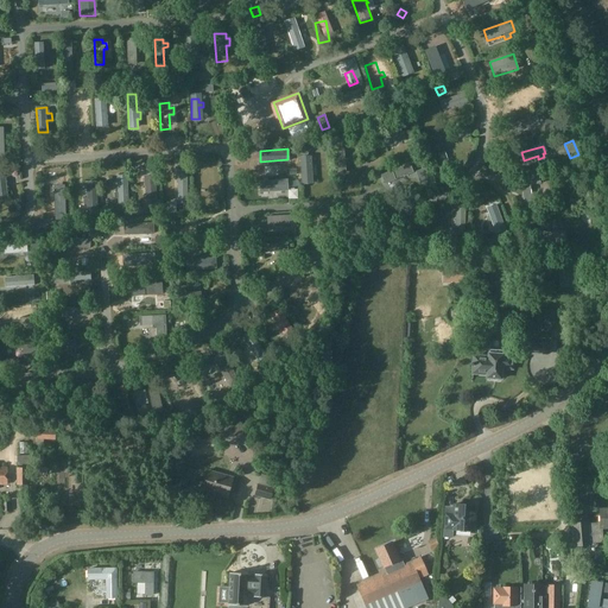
[(311,157),(299,158),(301,183),(314,182),(311,157)]
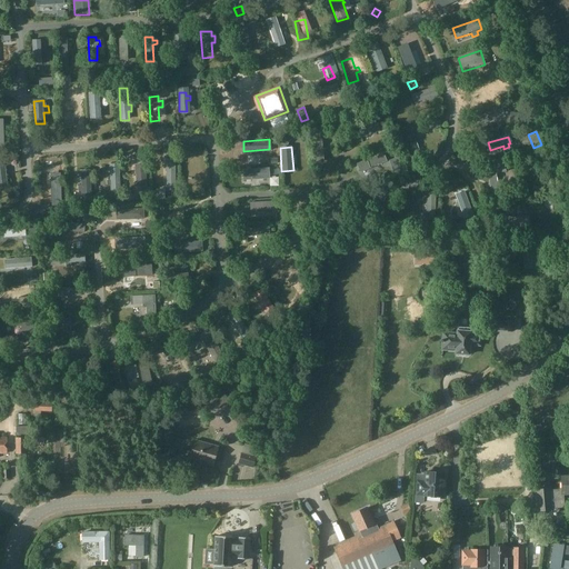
[(18,160),(17,151),(9,152),(9,161),(18,160)]
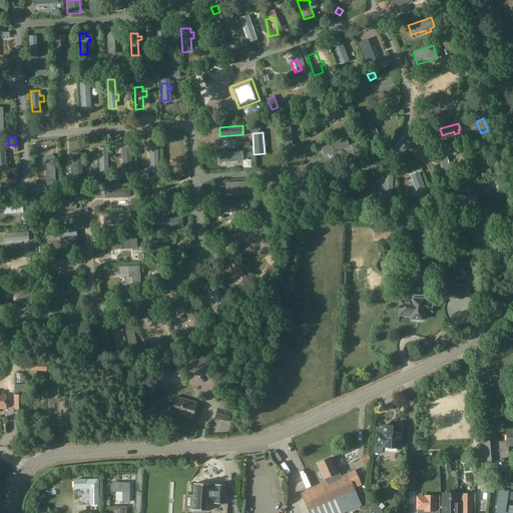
[(99,148),(100,161),(95,161),(96,166),(100,165),(100,171),(108,170),(107,147),(99,148)]
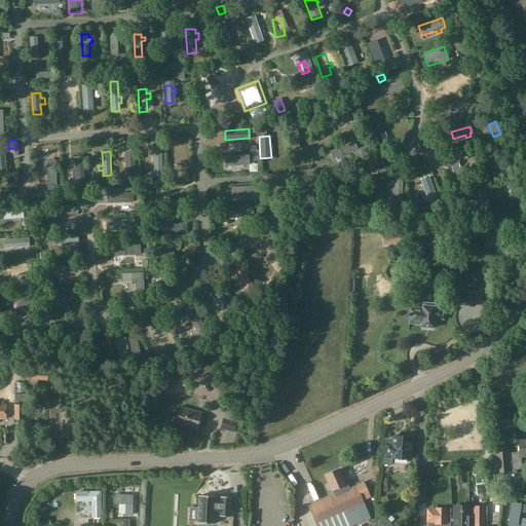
[(449,154),(453,178),(461,177),(458,161),(467,159),(465,151),(449,154)]
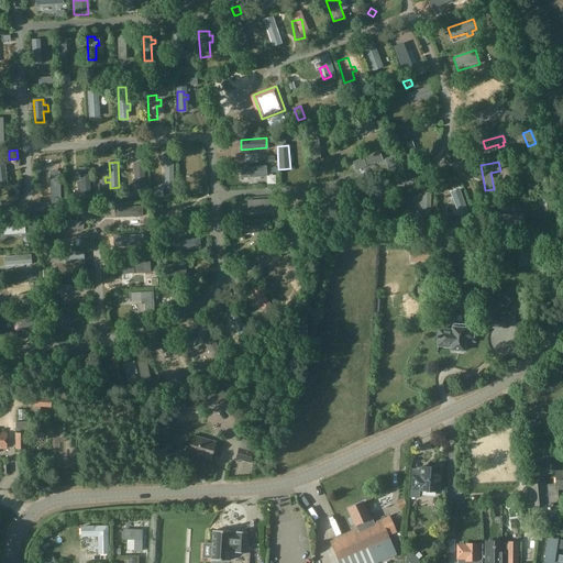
[(172,186),(172,165),(162,165),(162,186),(172,186)]
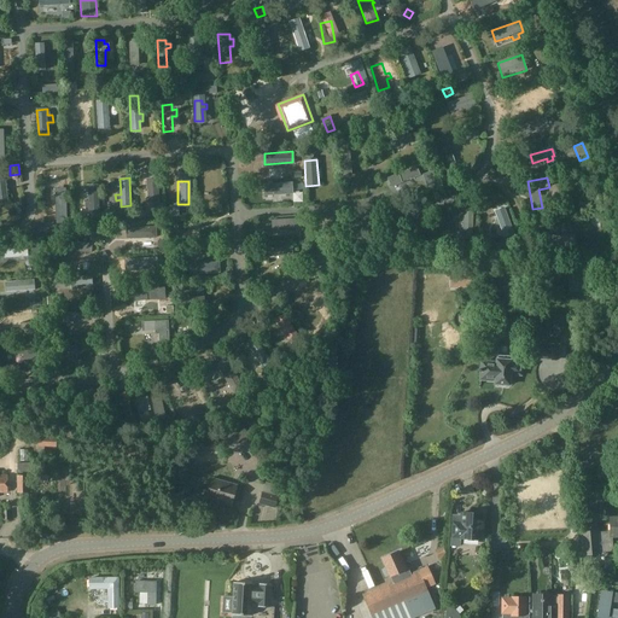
[(266,193),(285,192),(291,192),(290,184),(264,185),(266,193)]
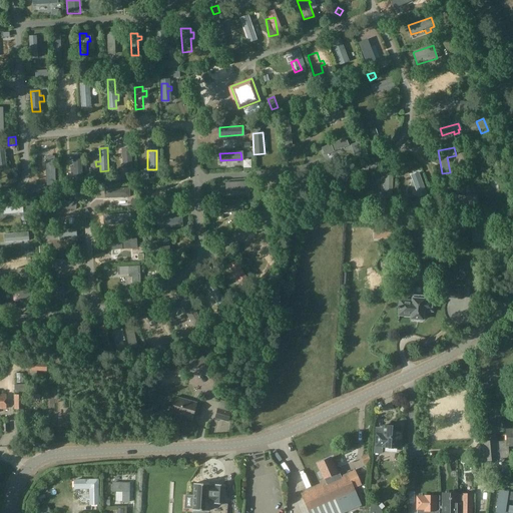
[(72,155),(72,168),(70,168),(70,174),(73,174),(73,178),(81,178),(80,155),(72,155)]
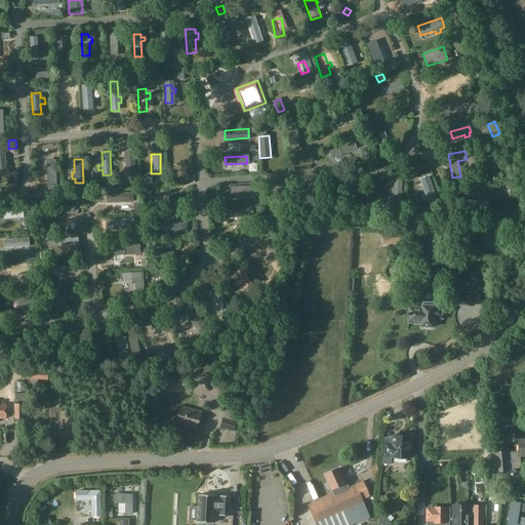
[(402,202),(402,189),(402,177),(394,177),(394,202),(402,202)]
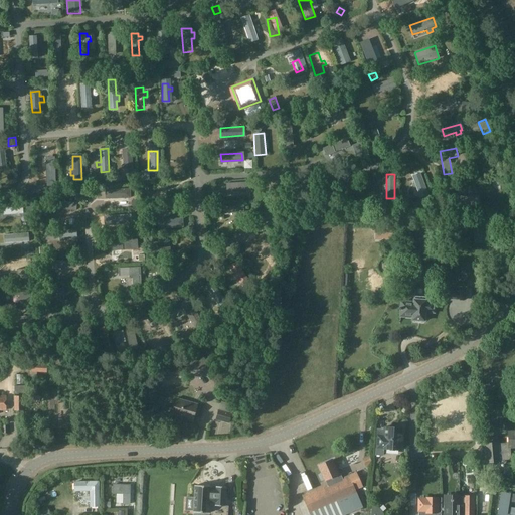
[(452,233),(468,232),(468,222),(452,223),(452,233)]
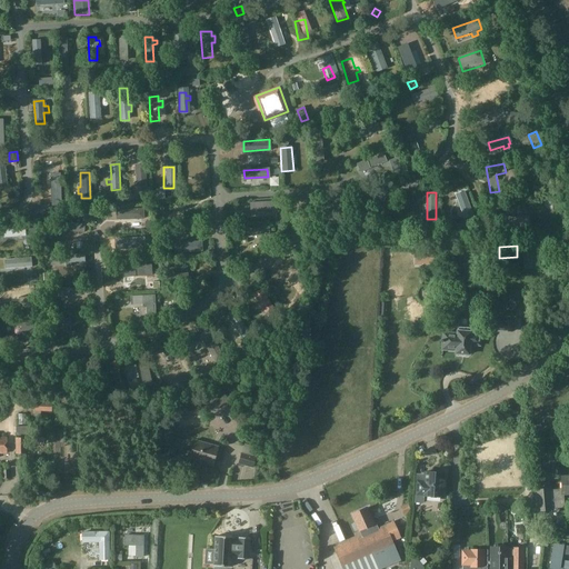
[(146,255),(152,257),(156,250),(149,248),(146,255)]
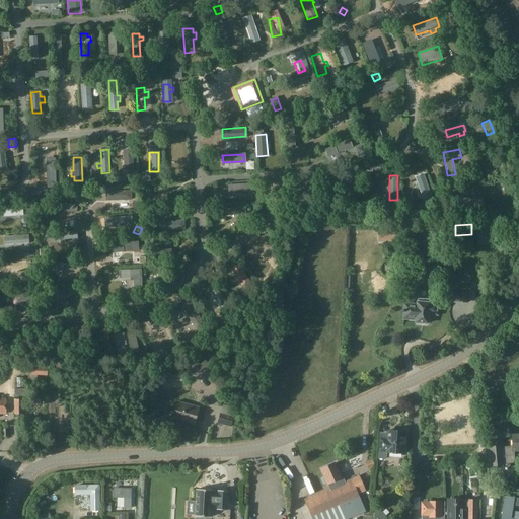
[(422,236),(435,237),(436,228),(422,227),(422,236)]
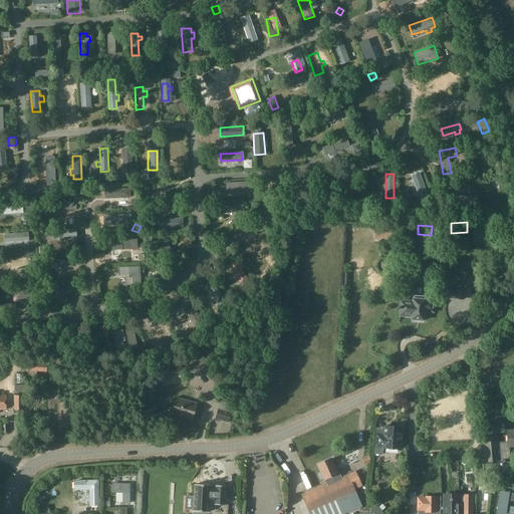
[(381,239),(394,239),(394,227),(373,227),(373,240),(381,240),(381,239)]
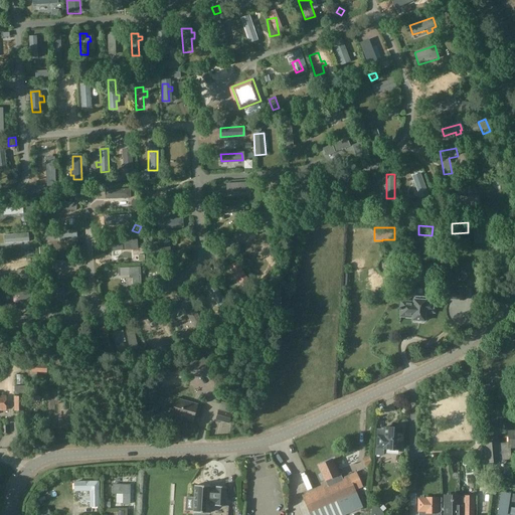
[(64,238),(76,237),(76,229),(54,231),(55,239),(59,238),(59,241),(64,241),(64,238)]
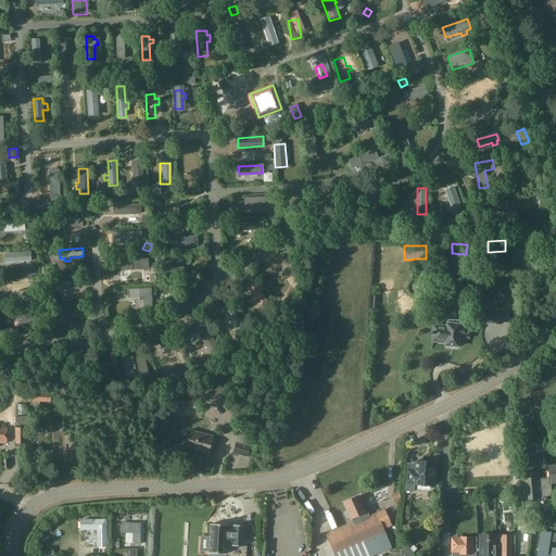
[(142,267),(147,267),(146,258),(123,260),(123,268),(137,267),(138,270),(142,270),(142,267)]
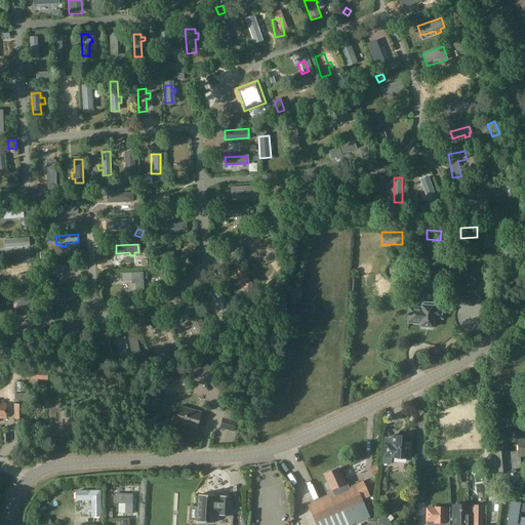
[(155,261),(173,260),(172,251),(160,252),(160,249),(154,250),(155,261)]
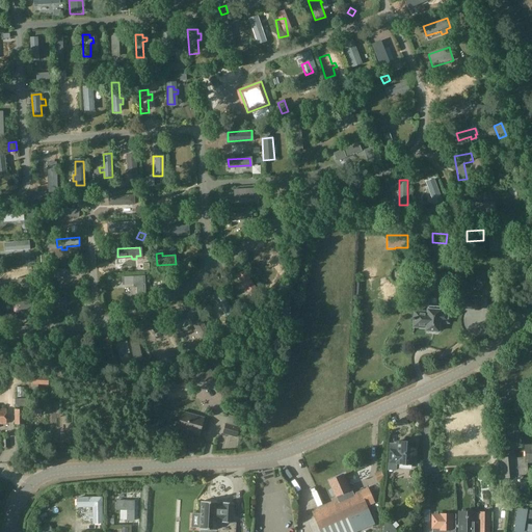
[(144,275),(123,276),(123,284),(137,284),(137,297),(145,296),(144,275)]
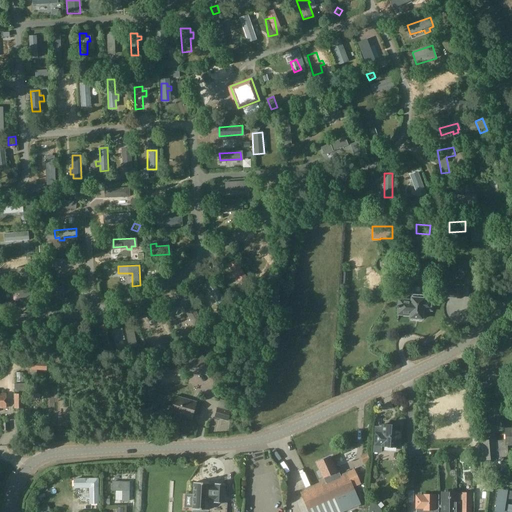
[(446,297),(462,298),(462,287),(446,286),(446,297)]
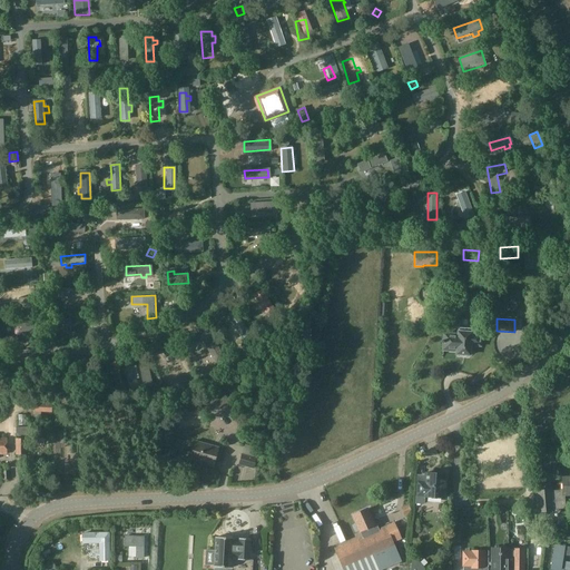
[(29,321),(16,323),(17,328),(21,327),(21,333),(36,331),(35,326),(30,326),(29,321)]
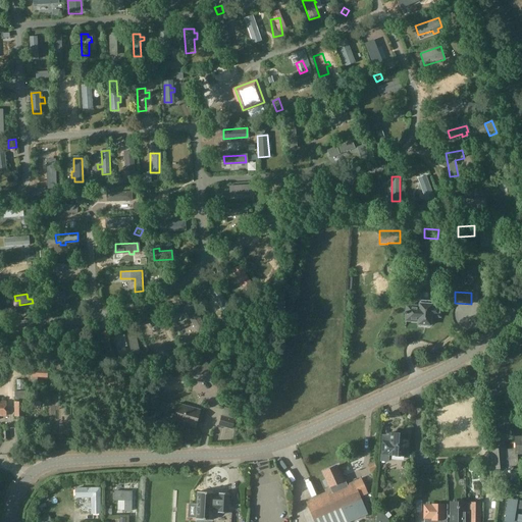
[(45,294),(45,302),(64,302),(64,301),(64,294),(45,294)]
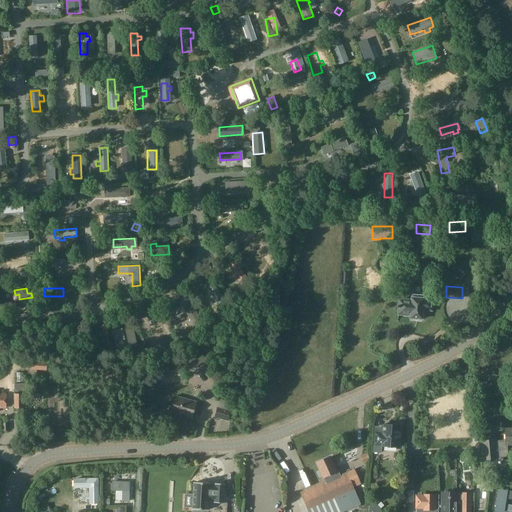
[(410,319),(422,320),(422,311),(431,311),(432,301),(423,301),(423,295),(411,295),(411,301),(398,300),(398,307),(396,307),(396,308),(398,309),(397,315),(410,316),(410,319)]
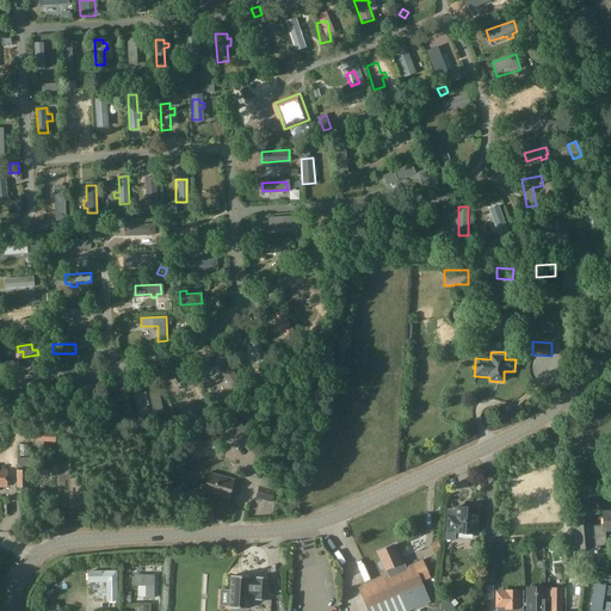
[(174,378),(179,383),(186,376),(181,371),(174,378)]
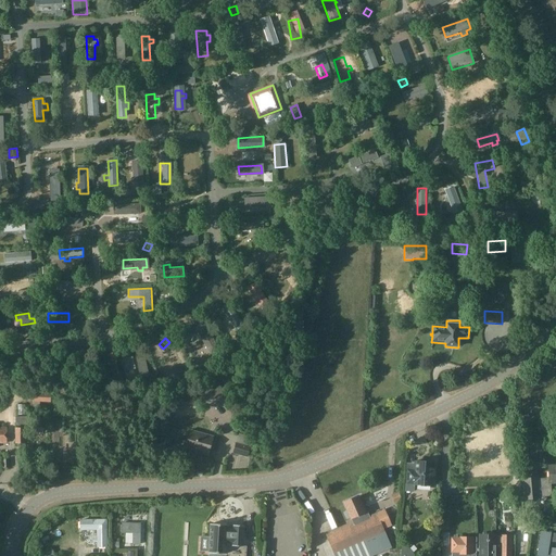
[(20,359),(21,354),(8,350),(7,355),(11,356),(9,362),(22,365),(24,361),(20,359)]
